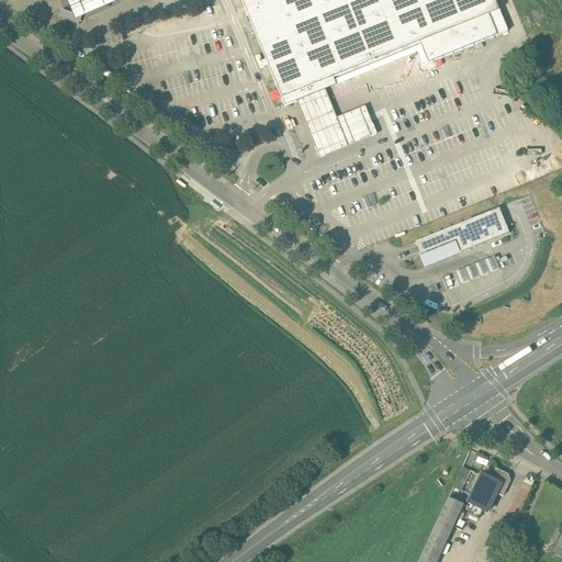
[(66,0),(74,15),(78,17),(78,18),(80,19),(114,3),(113,0),(66,0)]
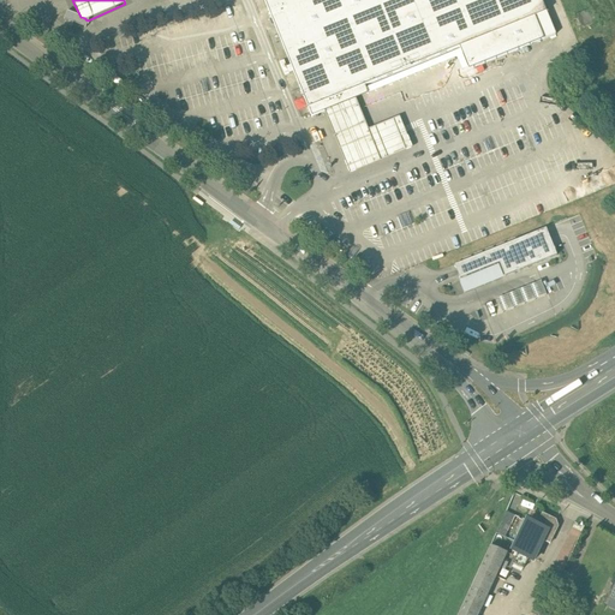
[(264,0),(312,115),(327,109),(353,171),(415,147),(401,115),(372,126),(358,91),(448,54),(461,48),(471,67),(557,33),(544,0),(264,0)]
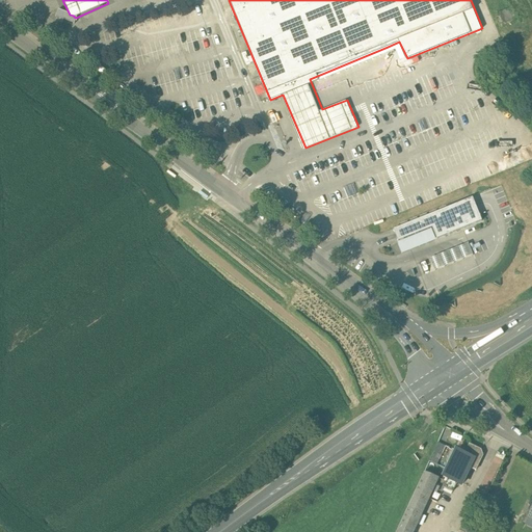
[(74,16),(70,15),(65,14),(63,19),(68,20),(74,23),(76,18),(74,17),(74,16)]
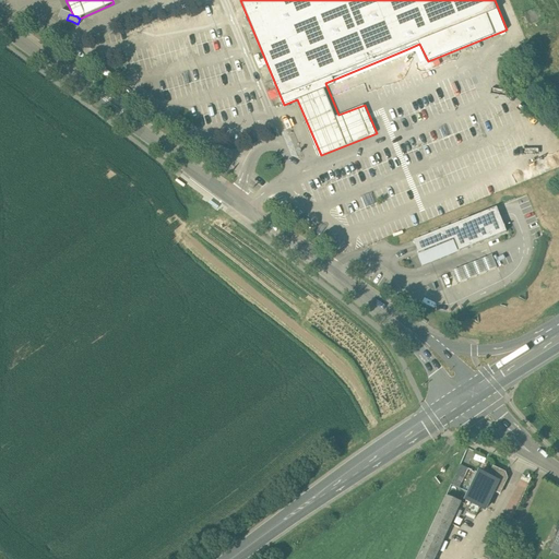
[(497,207),(450,227),(413,241),(418,253),(454,239),(459,251),(486,240),(507,233),(497,207)]
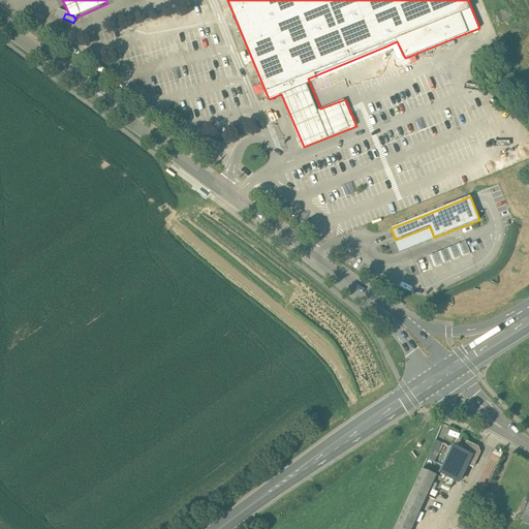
[(430,226),(396,240),(400,252),(434,238),(430,226)]
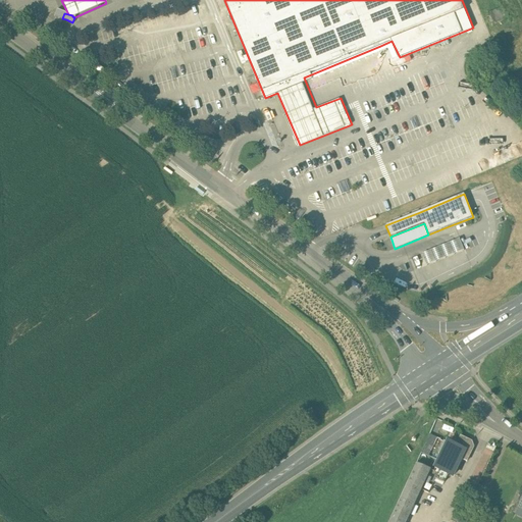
[(452,241),(459,238),(455,227),(448,230),(452,241)]
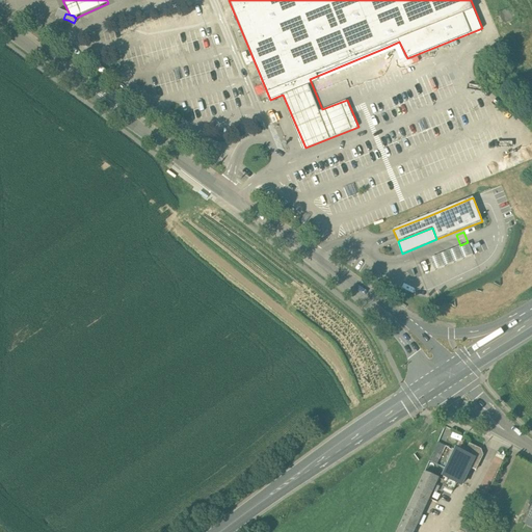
[(473,242),(430,257),(434,269),(477,255),(473,242)]
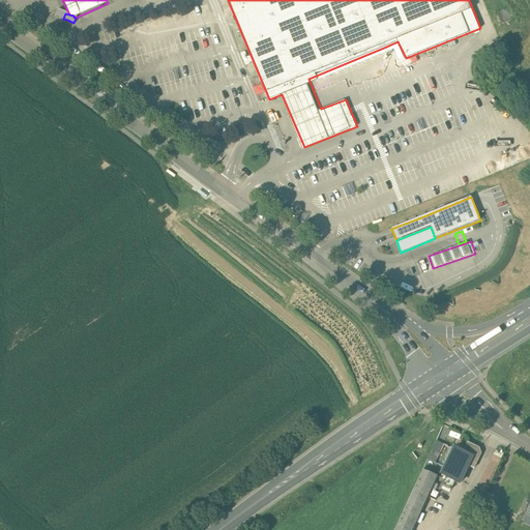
[(443,445),(436,441),(428,460),(435,464),(443,445)]
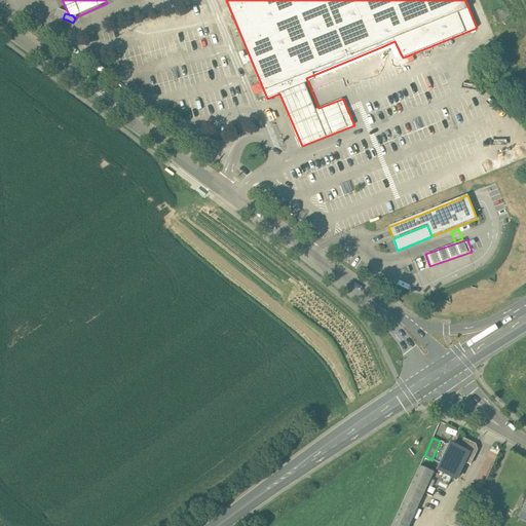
[(475,446),(464,440),(459,450),(460,450),(467,454),(463,462),(470,465),(477,451),(475,446)]
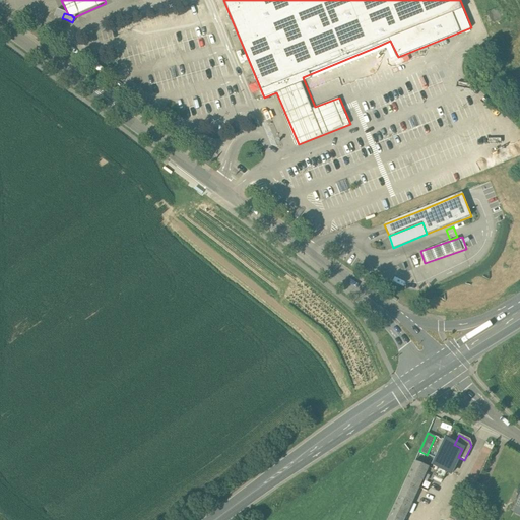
[(454,445),(446,441),(446,442),(442,440),(437,451),(440,452),(434,466),(439,469),(438,472),(449,477),(458,457),(462,449),(455,445),(454,445)]
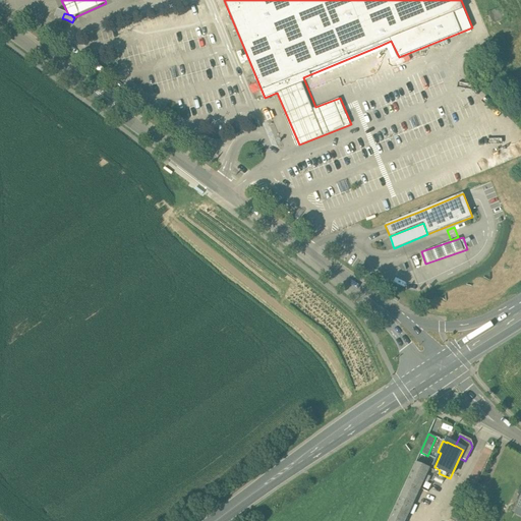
[(415,463),(388,520),(405,520),(423,480),(426,482),(428,477),(425,476),(429,469),(415,463)]
